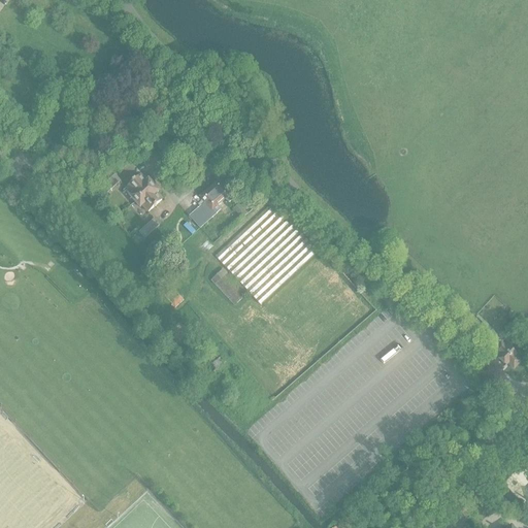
[(121,182),(114,175),(100,189),(105,195),(121,182)]
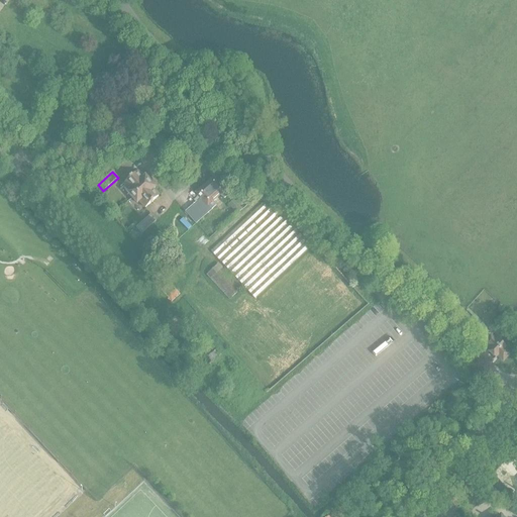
[(132,198),(150,182),(145,177),(143,179),(137,172),(123,184),(129,191),(127,193),(132,198)]
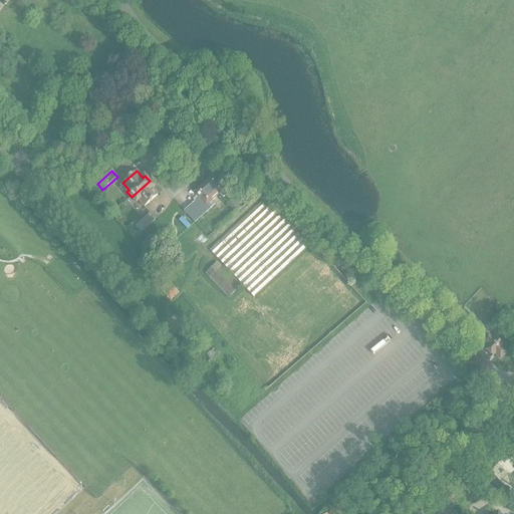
[(185,211),(195,223),(215,205),(212,201),(219,194),(223,198),(228,194),(221,186),(223,184),(219,179),(217,181),(213,177),(195,193),(200,198),(185,211)]
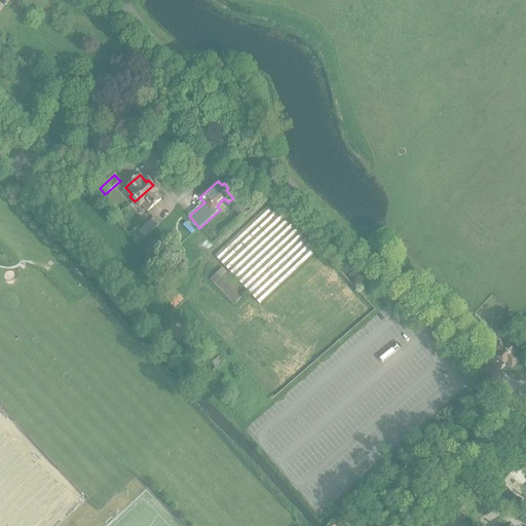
[(142,205),(148,213),(162,200),(155,193),(158,191),(153,185),(135,201),(140,208),(142,205)]
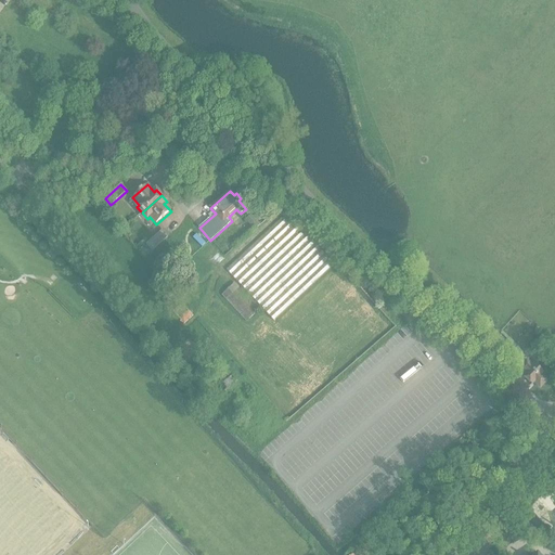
[(260,224),(270,217),(266,211),(256,220),(252,215),(246,219),(255,230),(260,224)]
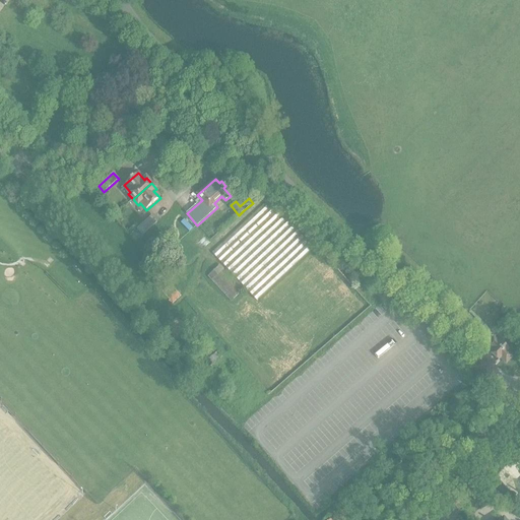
[(313,249),(268,200),(212,253),(257,301),(313,249)]
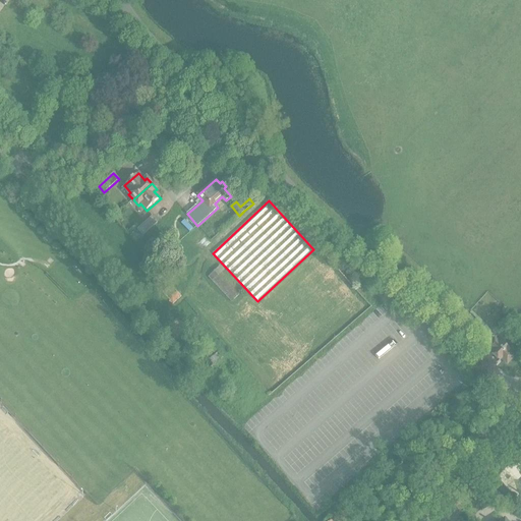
[(131,207),(126,203),(122,207),(126,211),(131,207)]
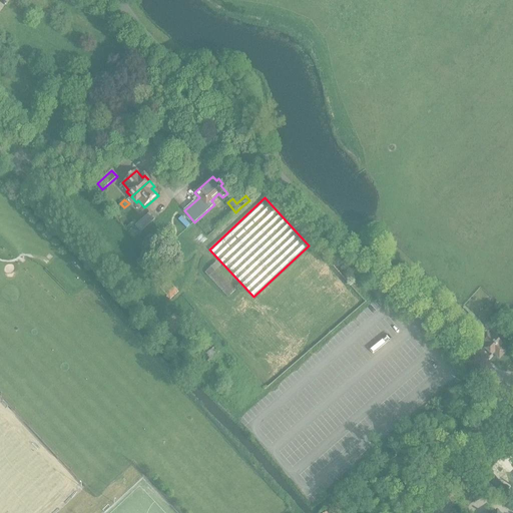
[(140,232),(155,219),(149,213),(135,226),(140,232)]
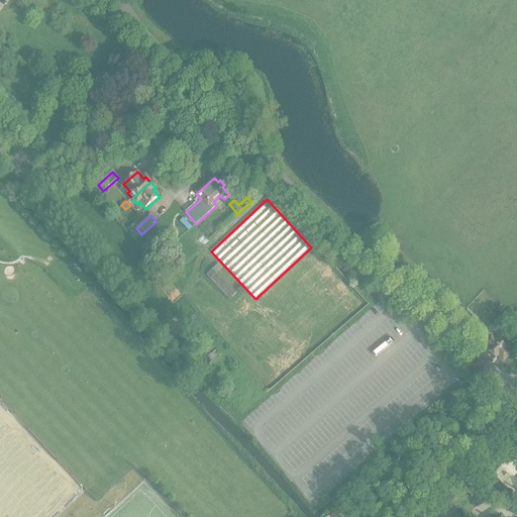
[(229,300),(241,289),(218,264),(206,275),(229,300)]
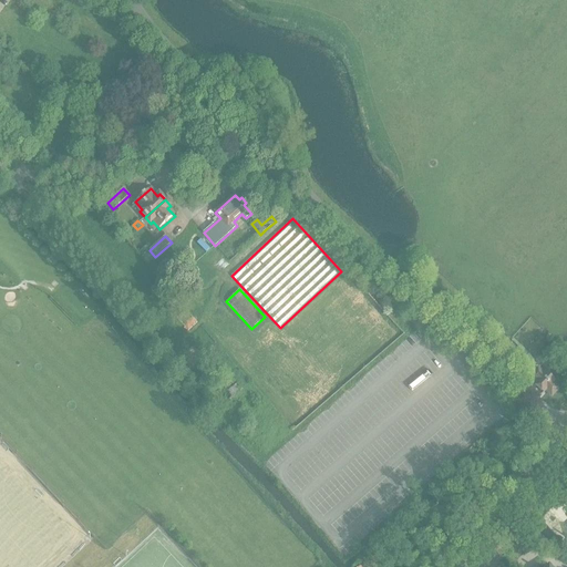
[(188,331),(197,323),(186,310),(176,319),(188,331)]
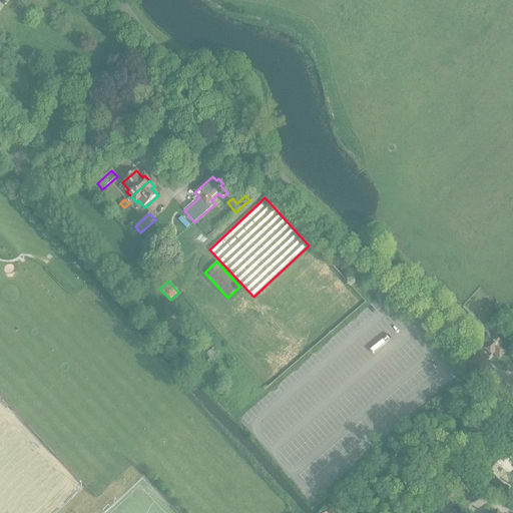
[(502,329),(507,322),(504,319),(505,318),(504,316),(501,314),(494,320),(498,324),(502,329)]
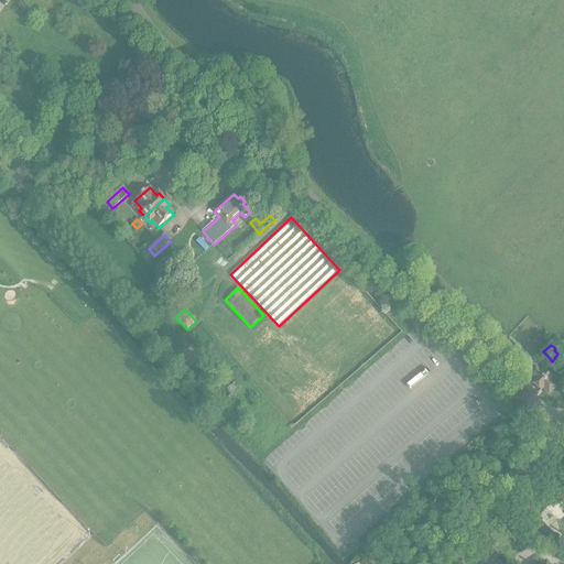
[(256,463),(261,458),(253,449),(248,454),(256,463)]
